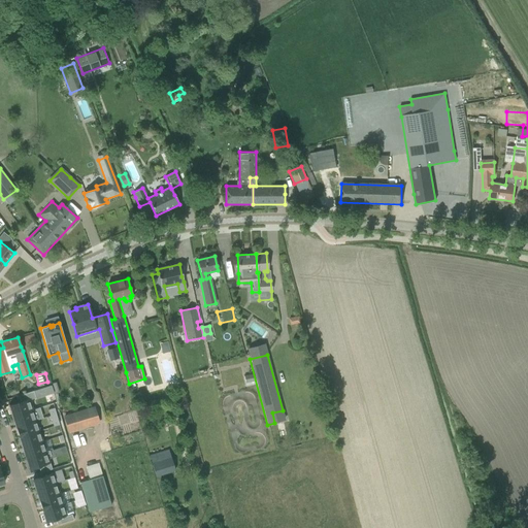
[(243,376),(245,383),(255,381),(253,374),(243,376)]
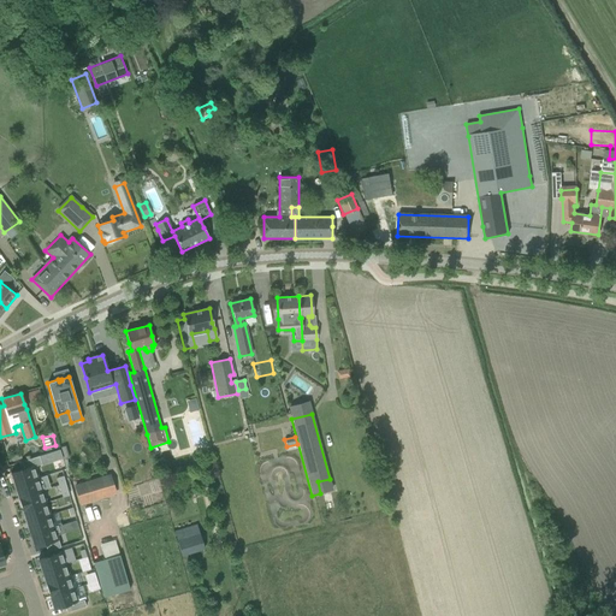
[(21,469),(10,473),(15,486),(39,478),(35,467),(41,465),(39,456),(18,462),(21,469)]
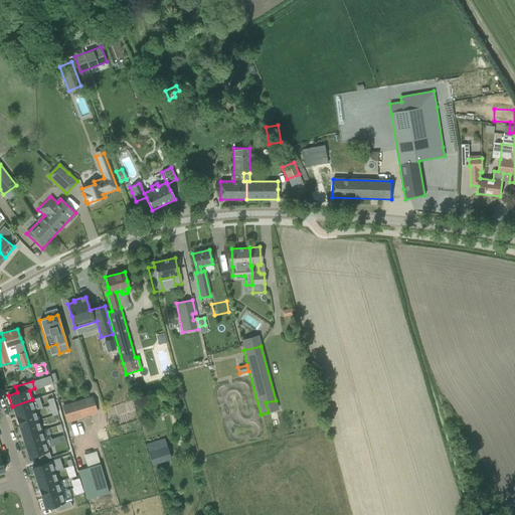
[(63,406),(67,420),(96,411),(92,398),(63,406)]
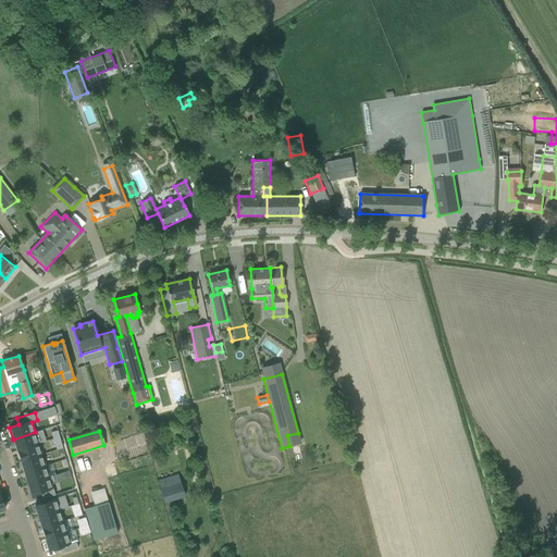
[(35,432),(13,440),(16,450),(38,443),(35,432)]
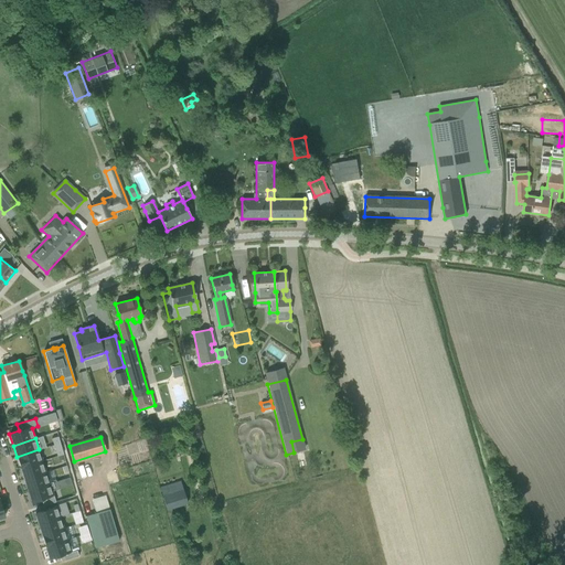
[(60,443),(53,445),(57,457),(63,455),(60,443)]
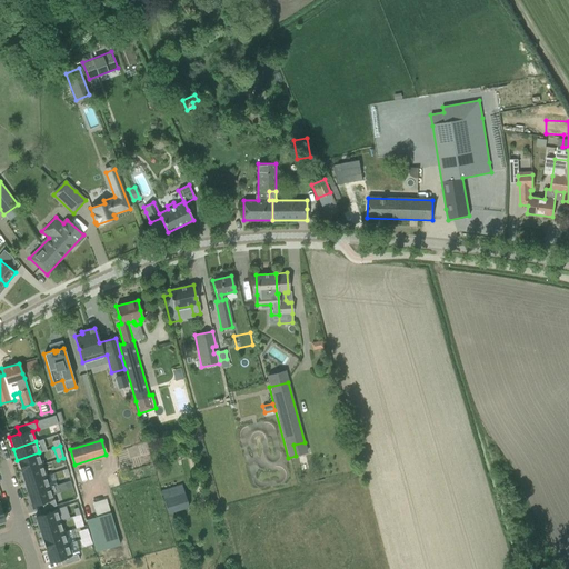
[(39,452),(17,460),(20,471),(42,465),(39,452)]
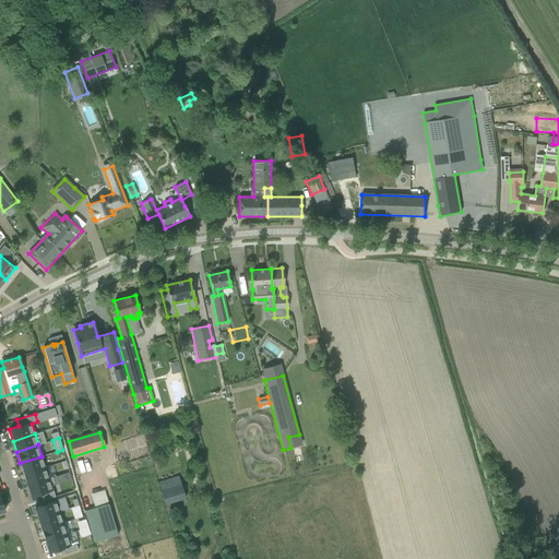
[(42,456),(20,463),(23,474),(45,467),(42,456)]
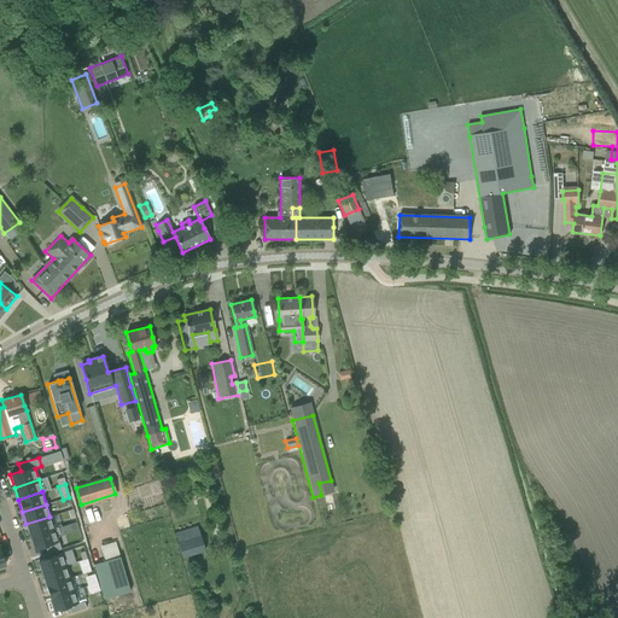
[(50,517),(25,524),(30,537),(54,529),(50,517)]
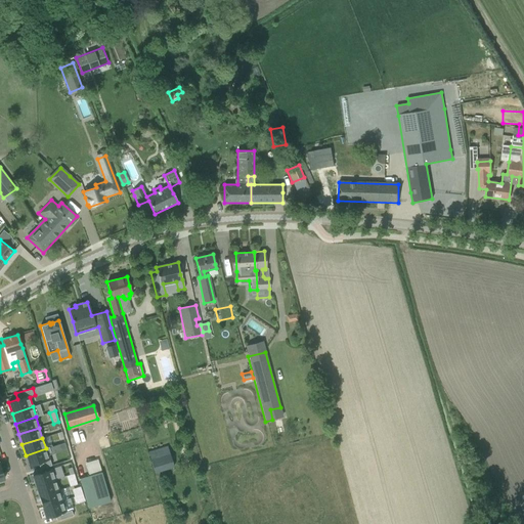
[(68,445),(55,448),(58,459),(70,455),(68,445)]
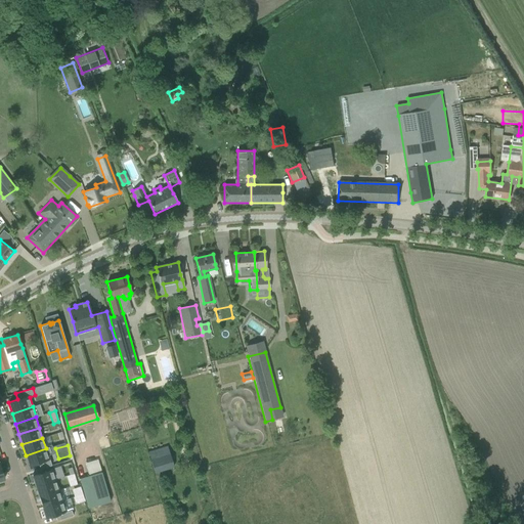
[(147,451),(155,473),(174,468),(167,445),(147,451)]
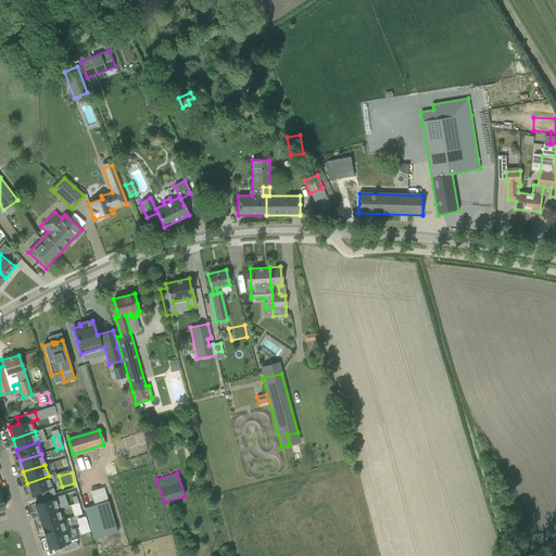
[(49,476),(27,483),(30,494),(40,492),(42,497),(54,494),(50,481),(53,480),(51,475),(49,476)]
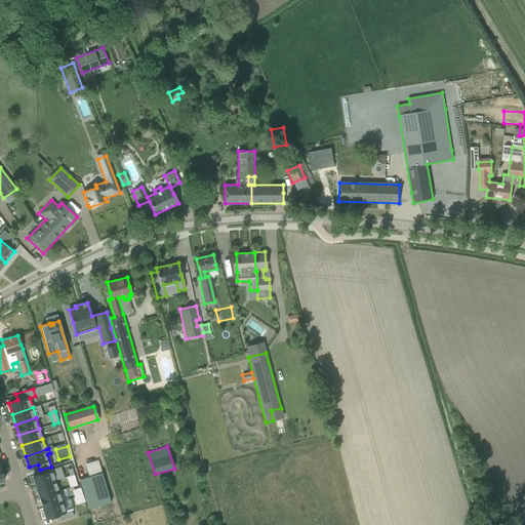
[(52,470),(32,476),(35,487),(55,480),(52,470)]
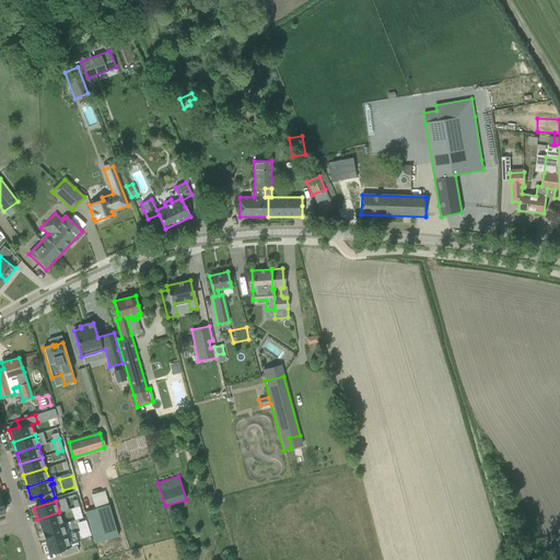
[(117,536),(108,504),(106,505),(86,512),(84,512),(94,544),(117,536)]
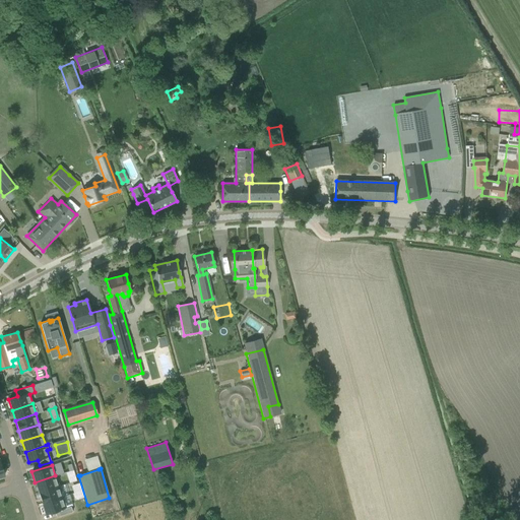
[(55,475),(35,482),(39,493),(59,486),(55,475)]
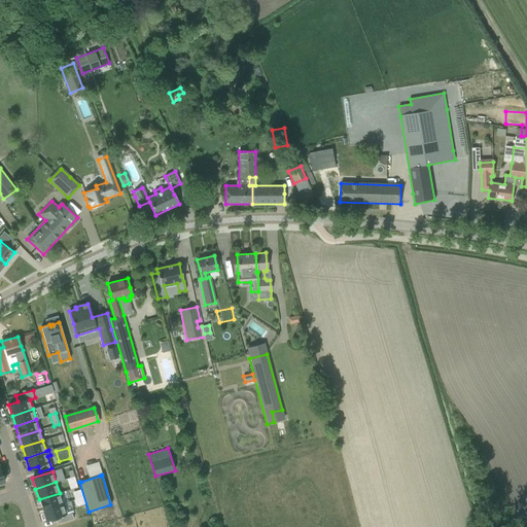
[(72,493),(74,499),(82,497),(80,490),(72,493)]
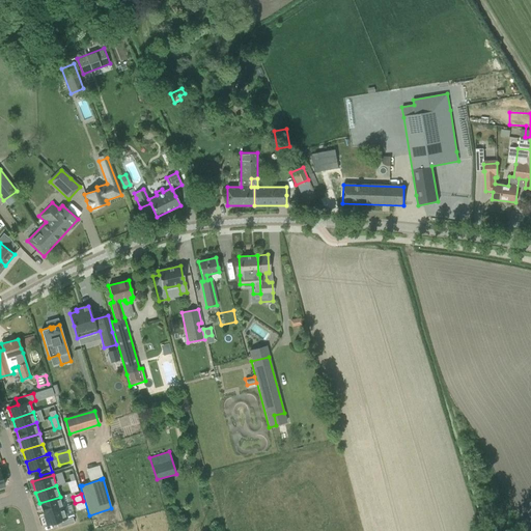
[(60,497),(39,503),(43,513),(63,507),(60,497)]
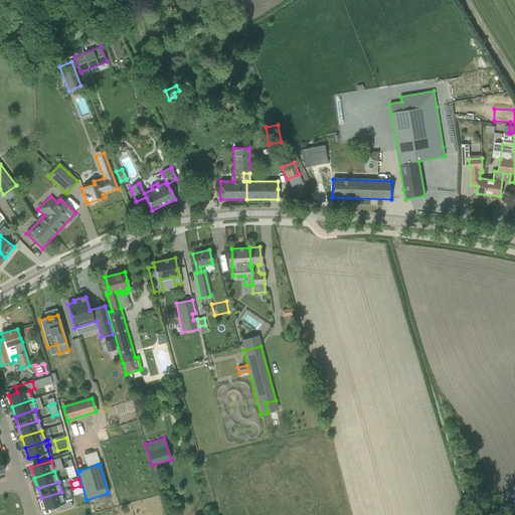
[(61,492),(41,498),(44,509),(53,506),(55,512),(71,507),(69,502),(64,503),(61,492)]
